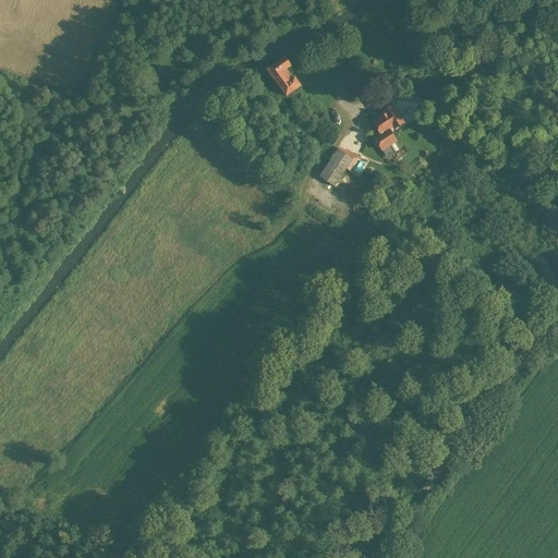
[(287,57),(267,69),(274,79),(284,96),(300,86),(293,77),(292,79),(286,69),(291,65),(287,57)]
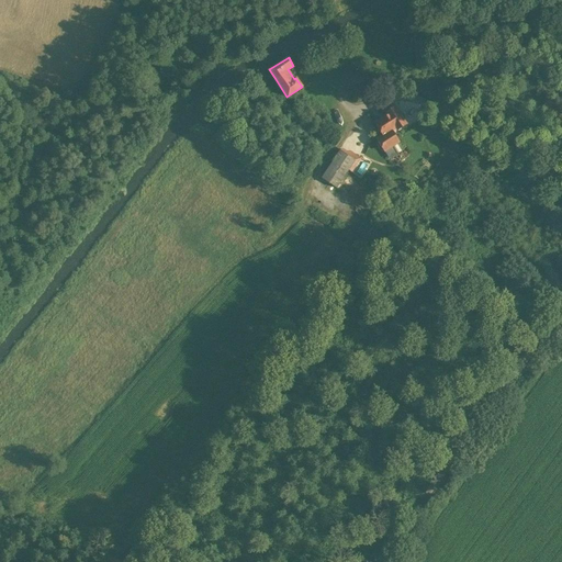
[(398,142),(392,131),(396,127),(397,130),(406,124),(395,107),(386,113),(388,115),(375,123),(384,135),(378,139),(385,150),(398,142)]
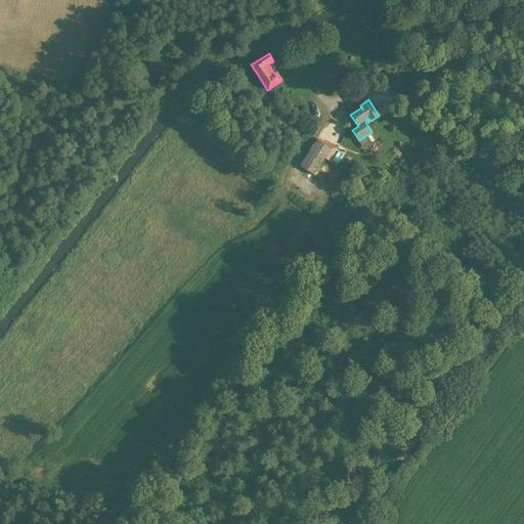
[(377,139),(372,132),(359,140),(363,147),(377,139)]
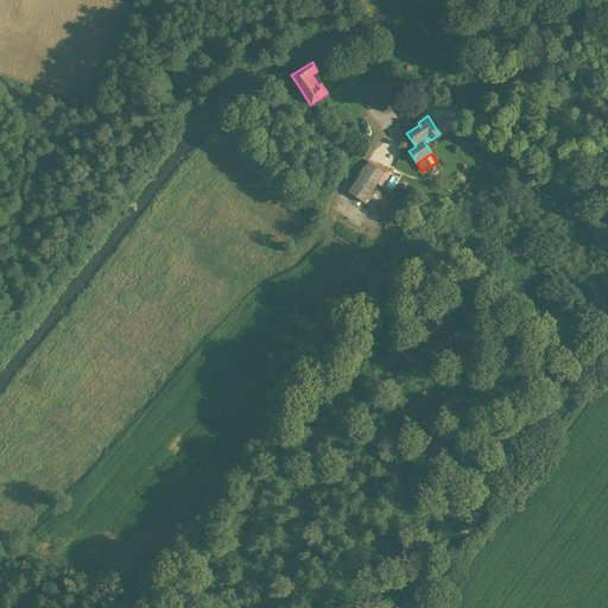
[(368,163),(348,192),(363,203),(377,185),(384,173),(368,163)]
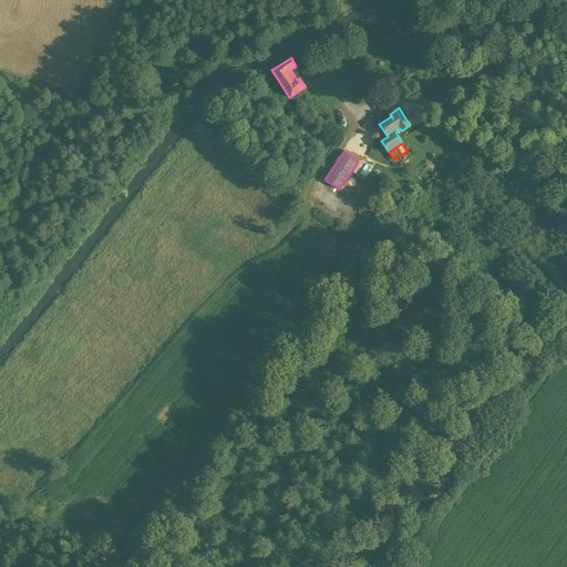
[(287,176),(291,181),(299,172),(295,167),(287,176)]
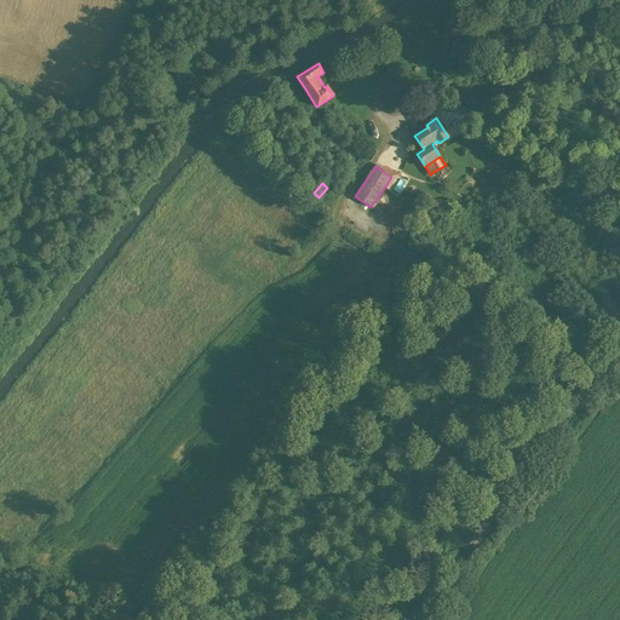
[(396,197),(384,189),(371,207),(384,217),(396,197)]
